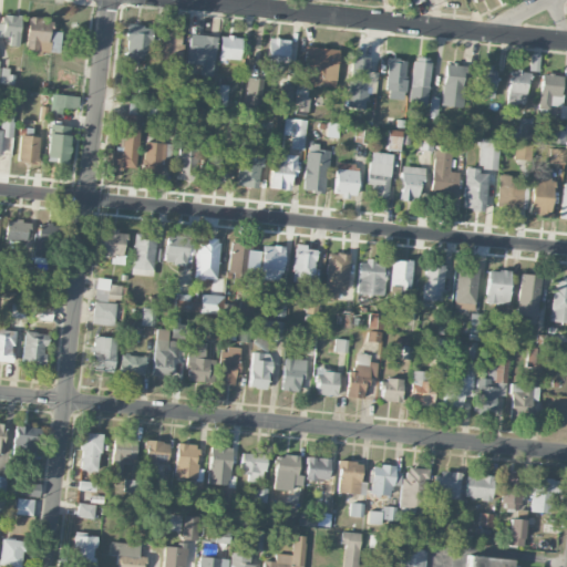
[(0,35),(9,37),(9,45),(19,47),(20,16),(0,14),(0,35)]
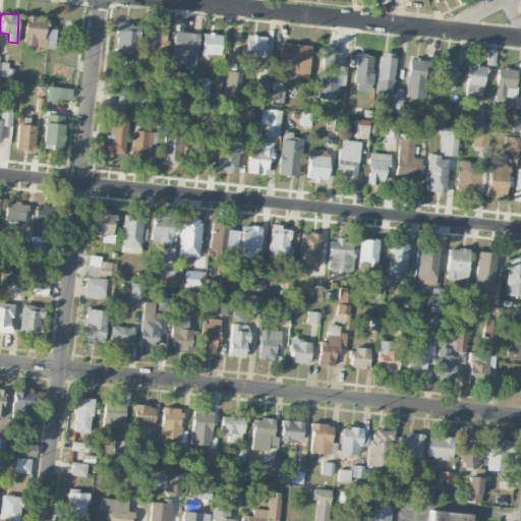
[(55,49),(56,30),(45,29),(46,16),(24,15),(23,48),(55,49)]
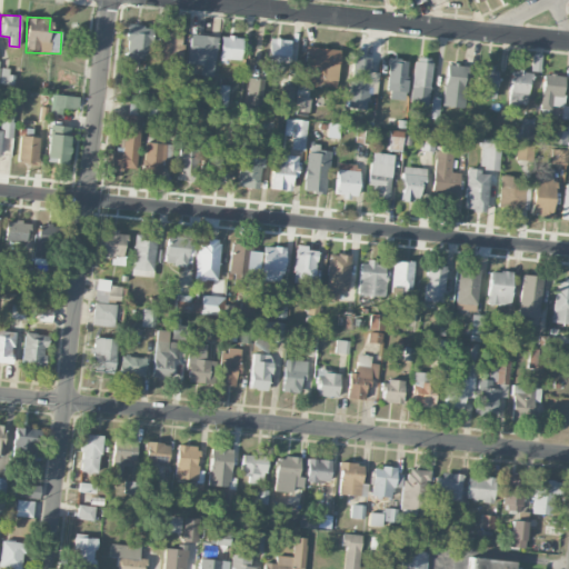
[(149,61),(152,27),(128,25),(125,59),(149,61)]
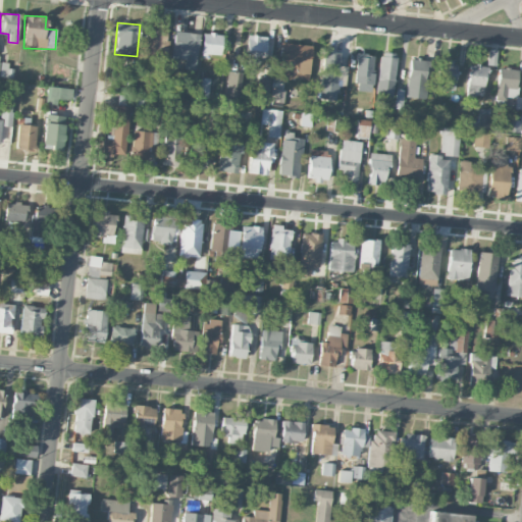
[(166,29),(146,28),(145,57),(165,58),(166,29)]
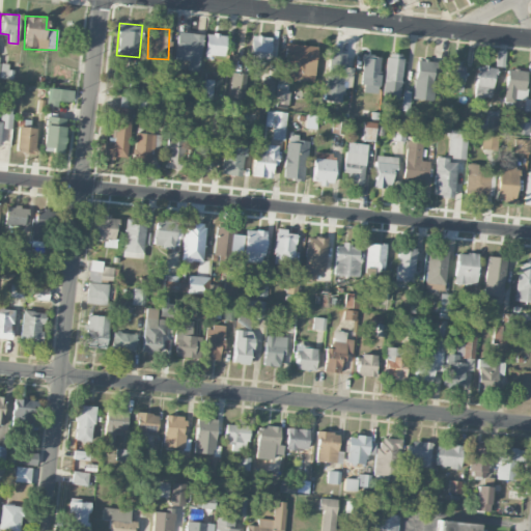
[(198,72),(203,34),(177,31),(173,59),(189,61),(188,70),(198,72)]
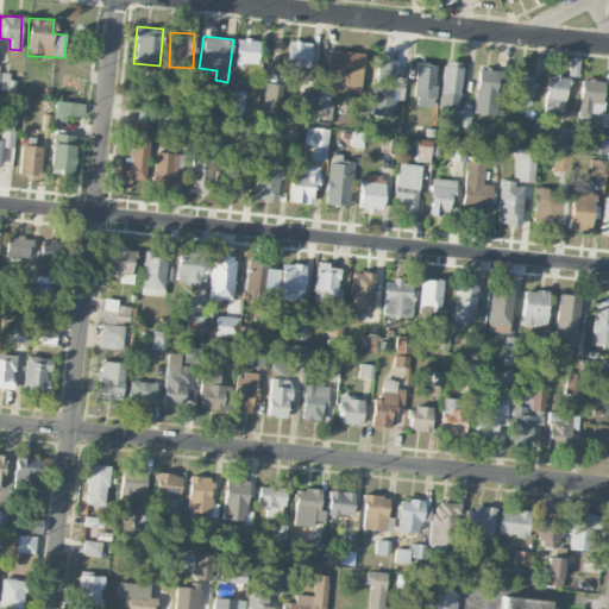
[(237,38),(233,63),(257,64),(259,41),(237,38)]
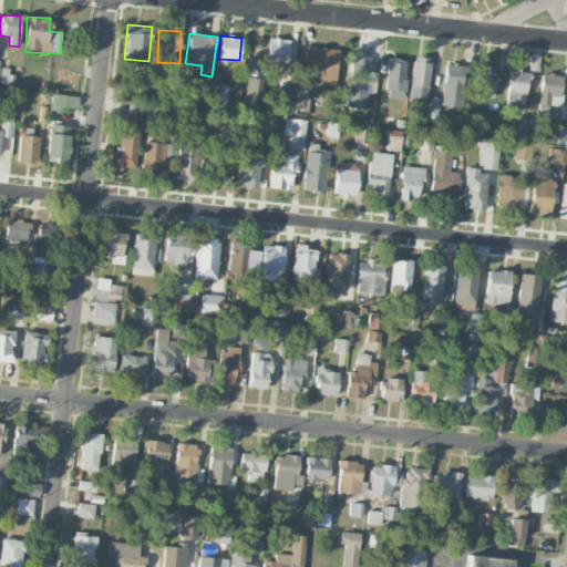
[(267,68),(288,69),(289,39),(268,39),(267,68)]
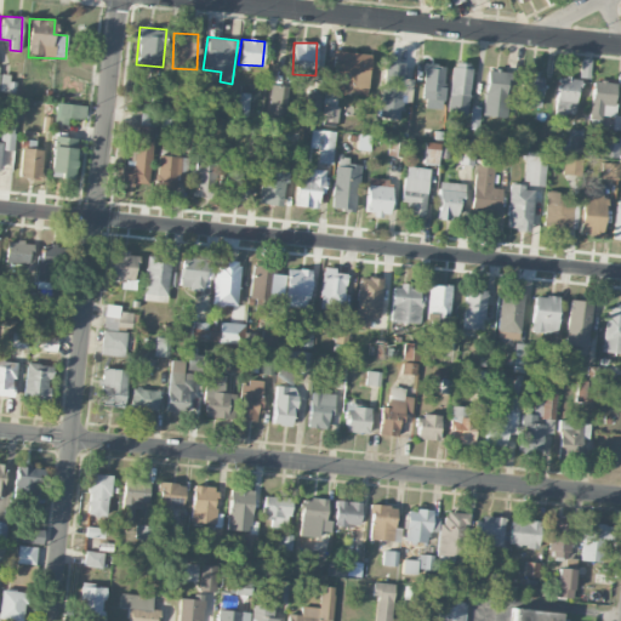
[(368,95),(369,53),(335,52),(334,93),(368,95)]
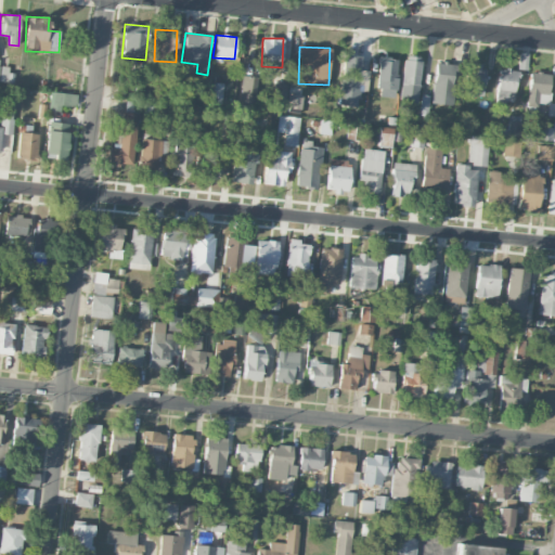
[(368,91),(369,71),(361,71),(362,55),(344,54),(340,105),(357,106),(358,91),(368,91)]
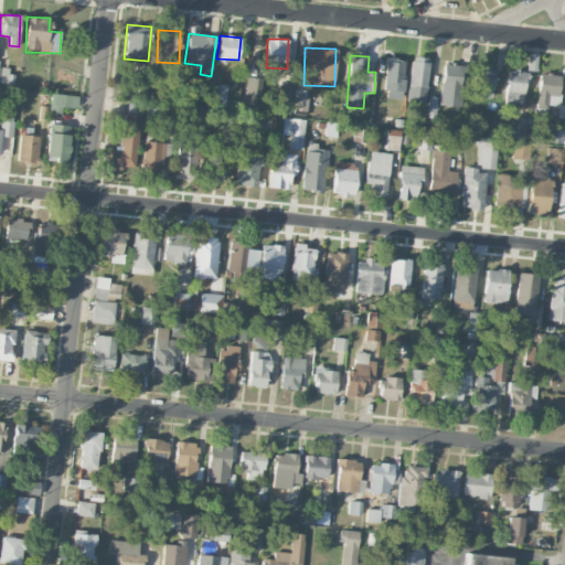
[(408,103),(426,103),(428,57),(409,56),(408,103)]
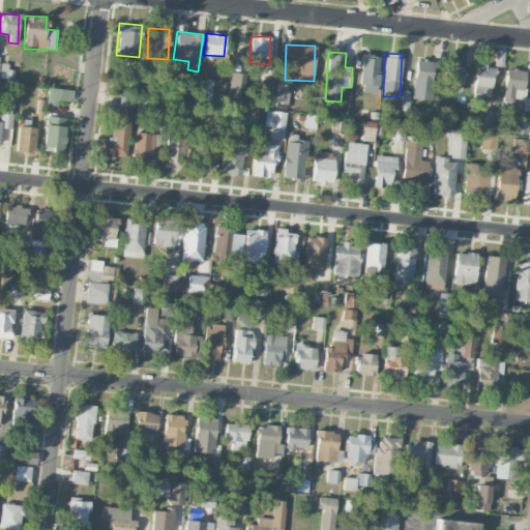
[(378,93),(379,55),(361,55),(360,92),(378,93)]
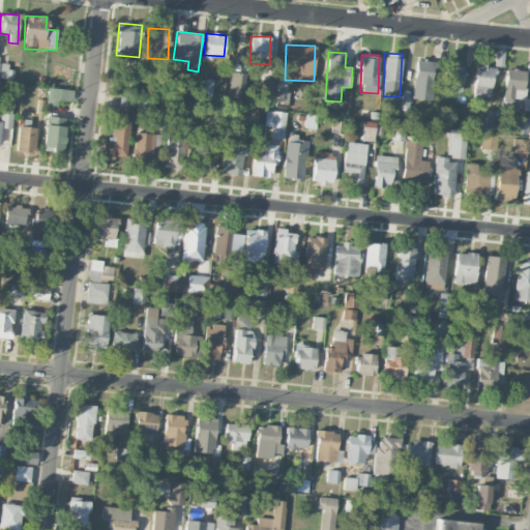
[(415,59),(412,98),(432,100),(436,61),(415,59)]
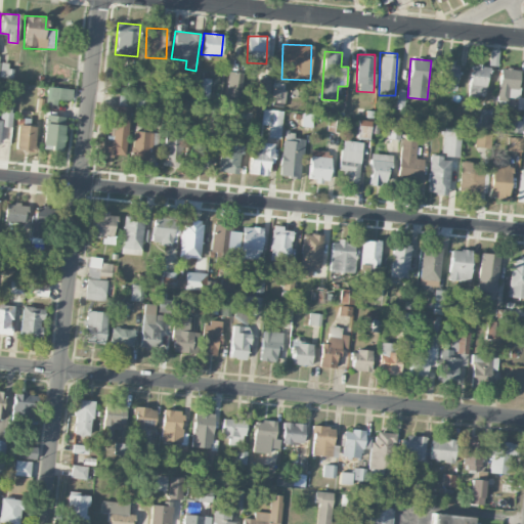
[(439,89),(455,90),(456,62),(440,61),(439,89)]
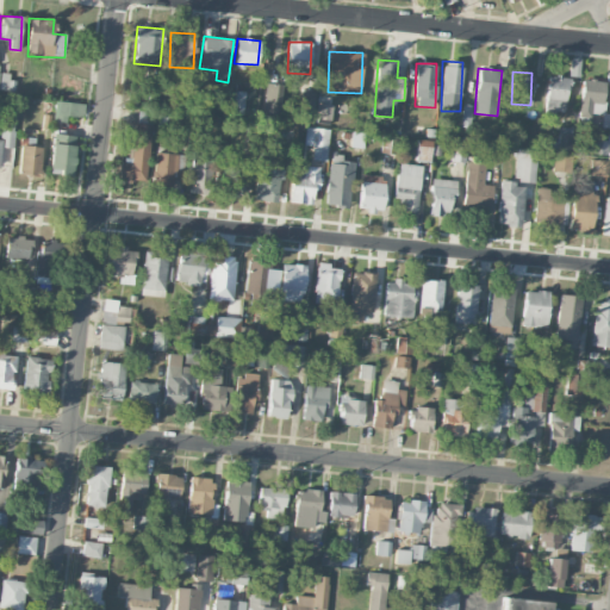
[(0,74),(0,91),(13,93),(16,78),(0,74)]
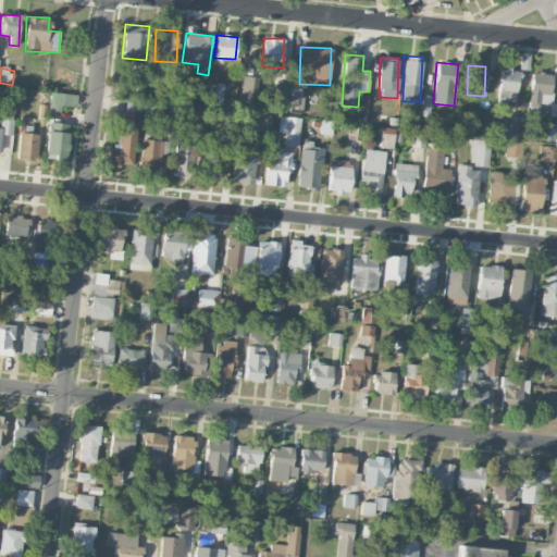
[(497,102),(516,103),(519,71),(500,69),(497,102)]
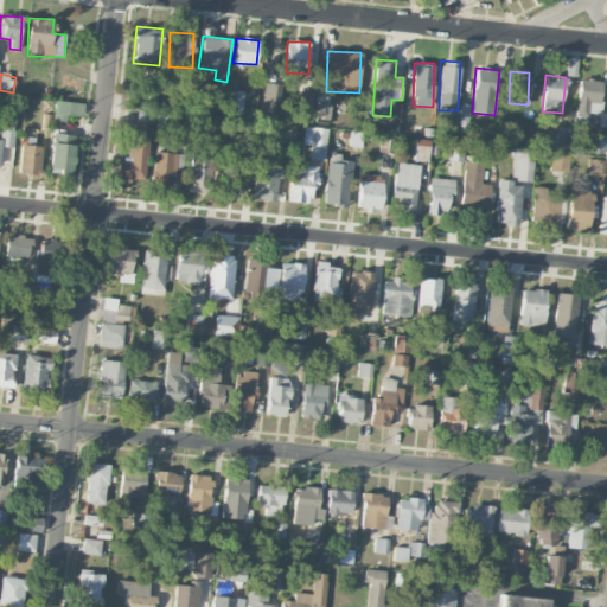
[(576,123),(587,125),(587,113),(600,114),(601,81),(579,80),(576,123)]
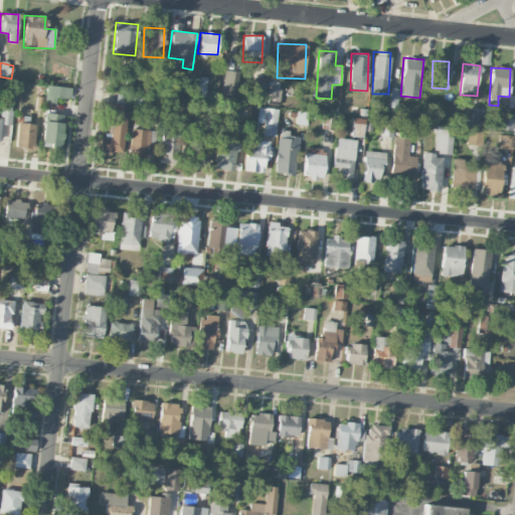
[(223,97),(235,97),(237,71),(224,70),(223,97)]
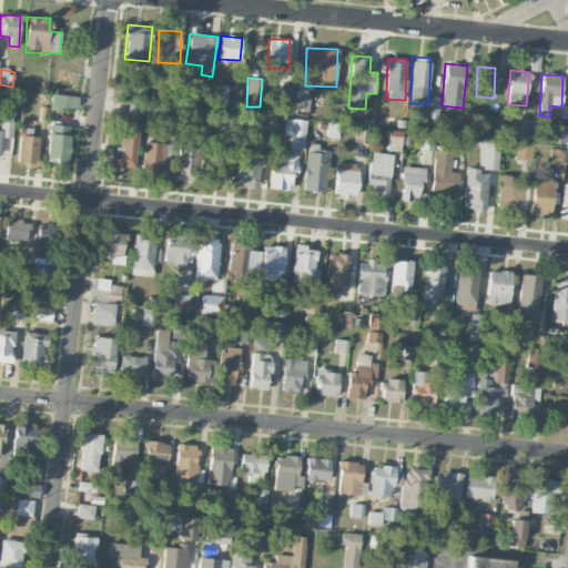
[(293,107),(293,83),(281,83),(280,107),(293,107)]
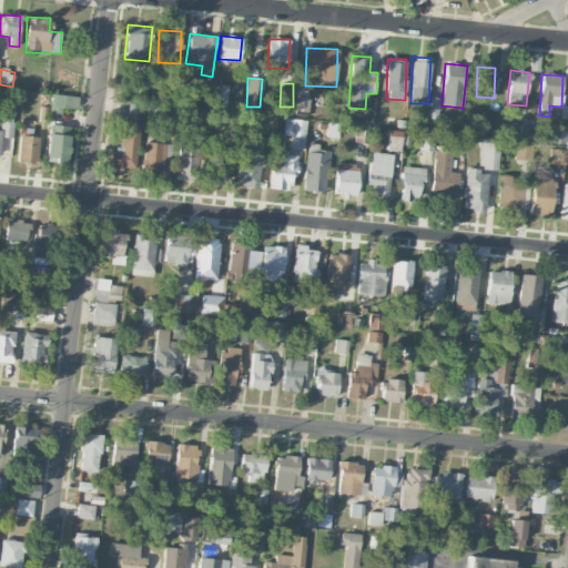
[(50,113),(62,114),(62,108),(78,109),(79,95),(50,94),(50,113)]
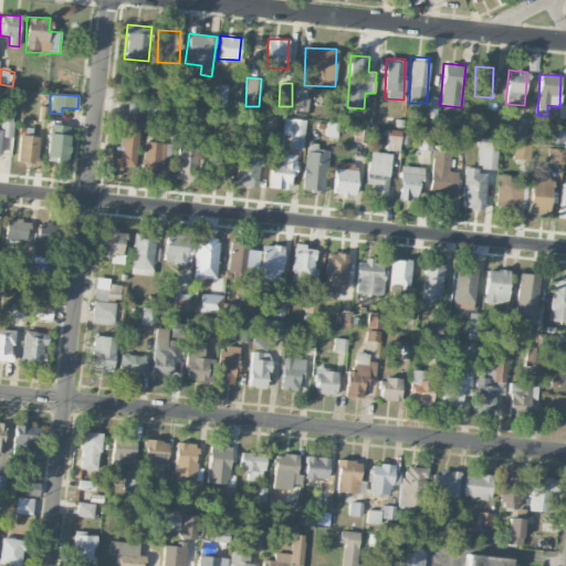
[(217,107),(224,108),(226,96),(218,95),(217,107)]
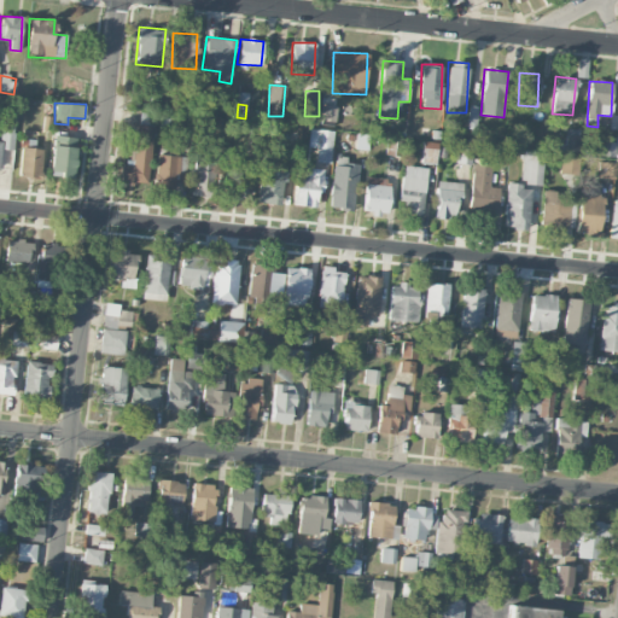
[(336,122),(337,105),(321,104),(320,121),(336,122)]
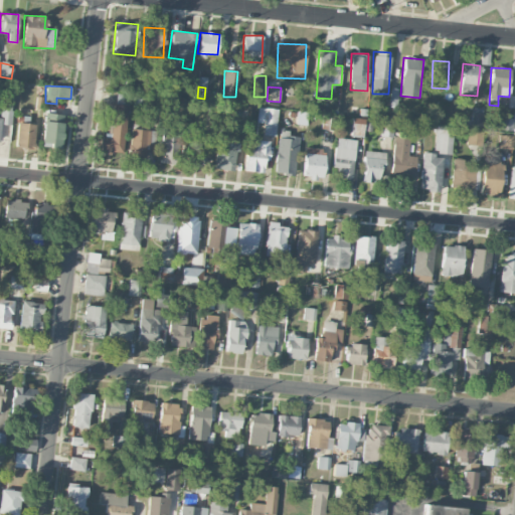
[(389,107),(396,108),(398,89),(391,88),(389,107)]
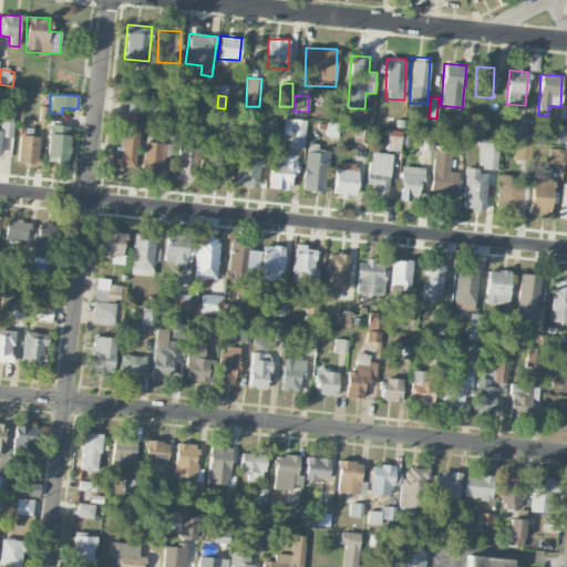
[(0,143),(0,137),(12,137),(14,109),(2,107),(1,129),(0,129),(0,143)]
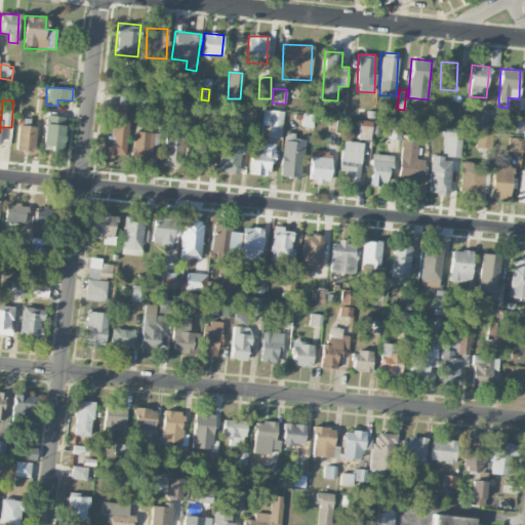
[(124,157),(131,108),(115,105),(111,138),(103,137),(99,153),(124,157)]
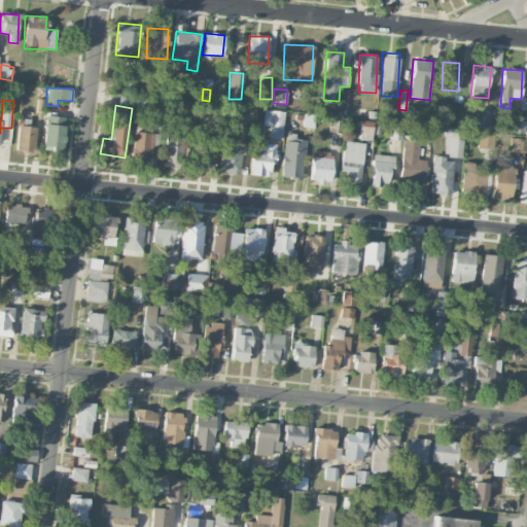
[(270,138),(281,139),(284,111),(265,109),(264,125),(271,126),(270,138)]
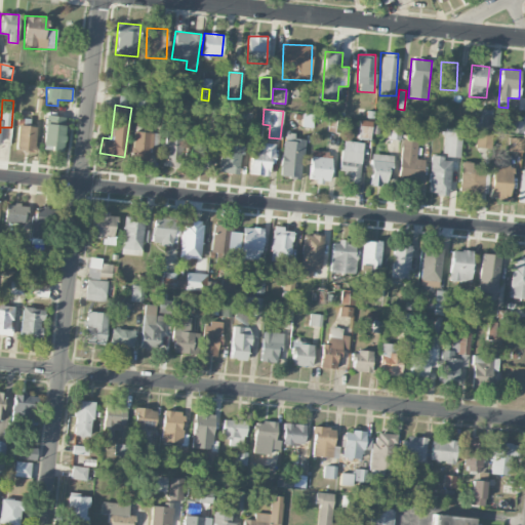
[(63,151),(65,117),(45,115),(43,150),(63,151)]
